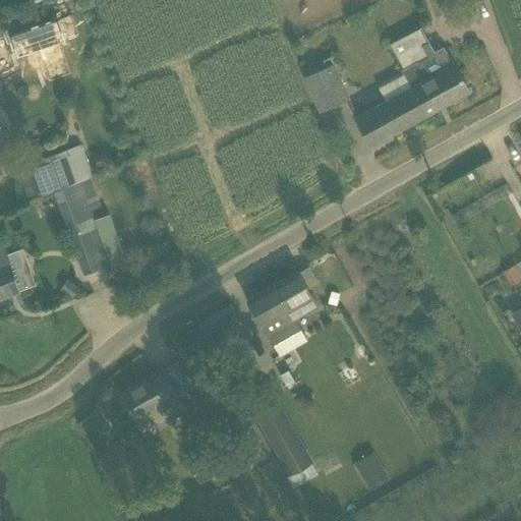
[(403,74),(410,85),(426,115),(438,109),(439,109),(469,92),(452,62),(435,72),(427,76),(425,77),(417,62),(419,61),(428,56),(421,45),(423,44),(427,42),(419,27),(391,43),(404,67),(402,68),(405,73),(403,74)]
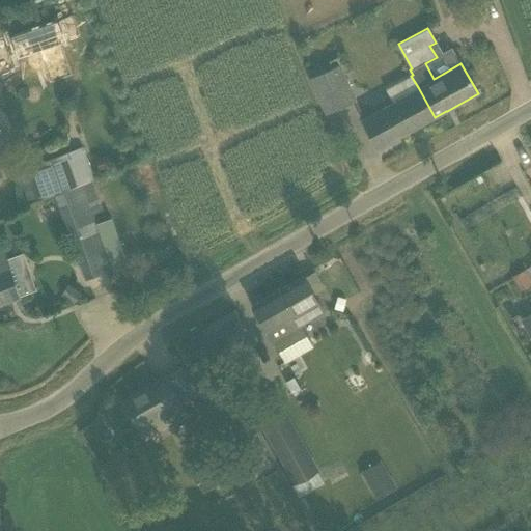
[(79,32),(68,36),(75,54),(85,50),(79,32)]
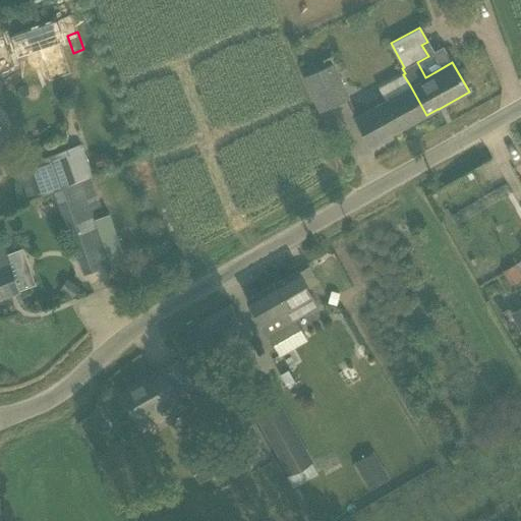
[(74,53),(73,53),(67,36),(67,35),(18,52),(25,70),(74,53)]
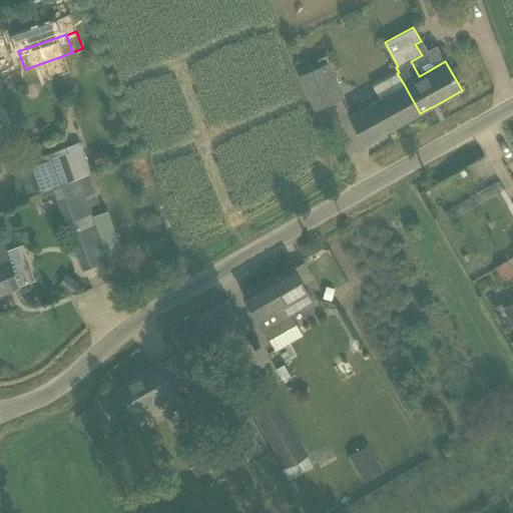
[(316,109),(345,96),(330,61),(301,74),(316,109)]
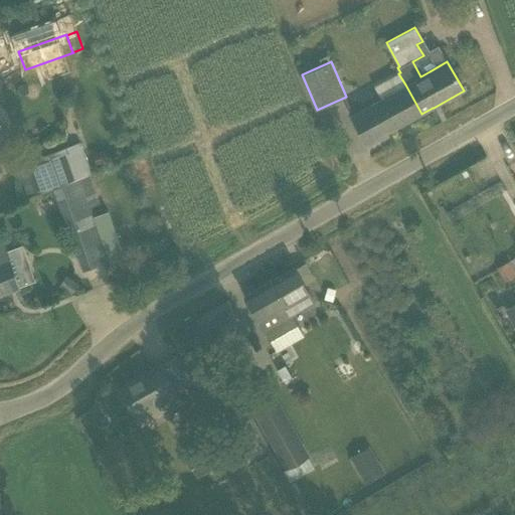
[(366,145),(421,114),(405,84),(398,73),(373,87),(380,100),(373,104),(350,116),(366,145)]
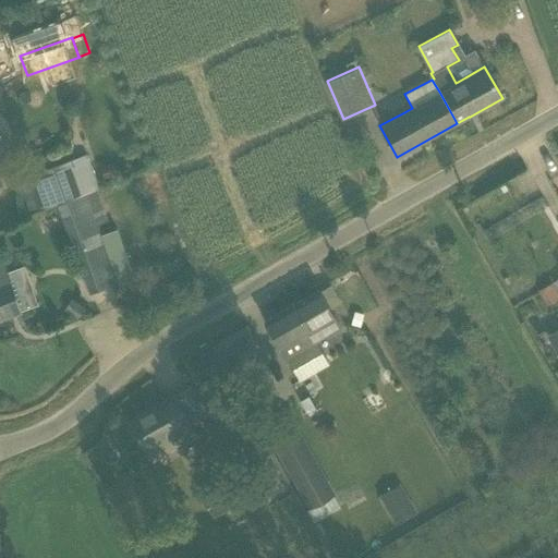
[(47,169),(59,203),(86,193),(85,190),(96,184),(84,155),(63,162),(53,167),(47,169)]
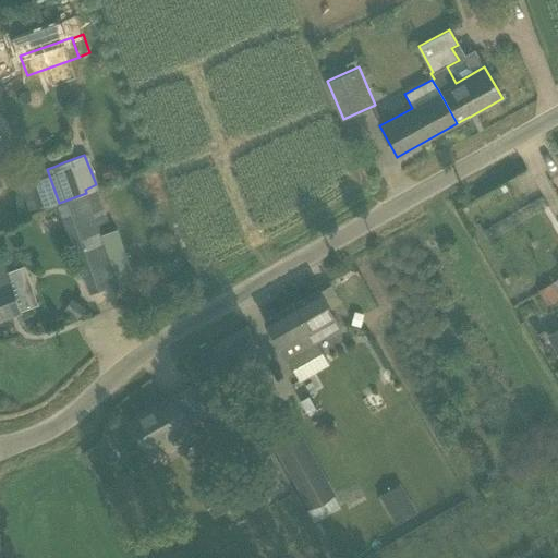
[(117,177),(114,169),(101,173),(104,181),(117,177)]
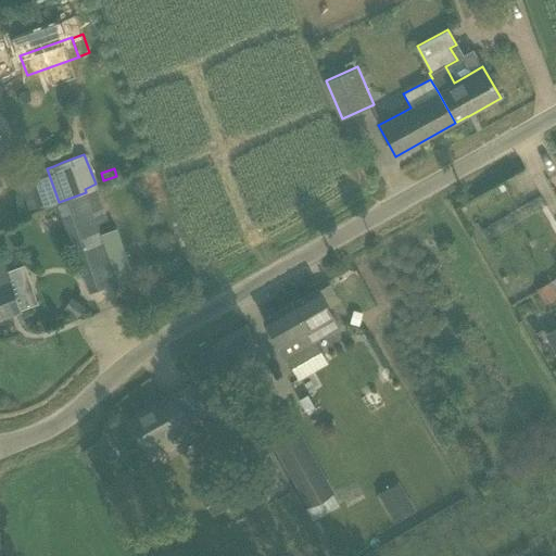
[(117,282),(111,262),(86,192),(59,202),(90,292),(117,282)]
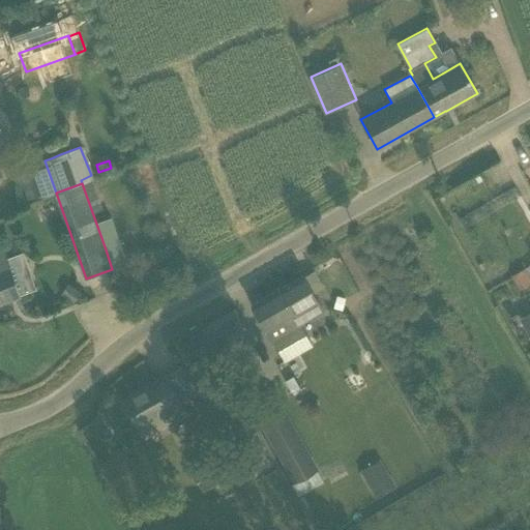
[(0,302),(22,296),(6,251),(0,253),(0,302)]
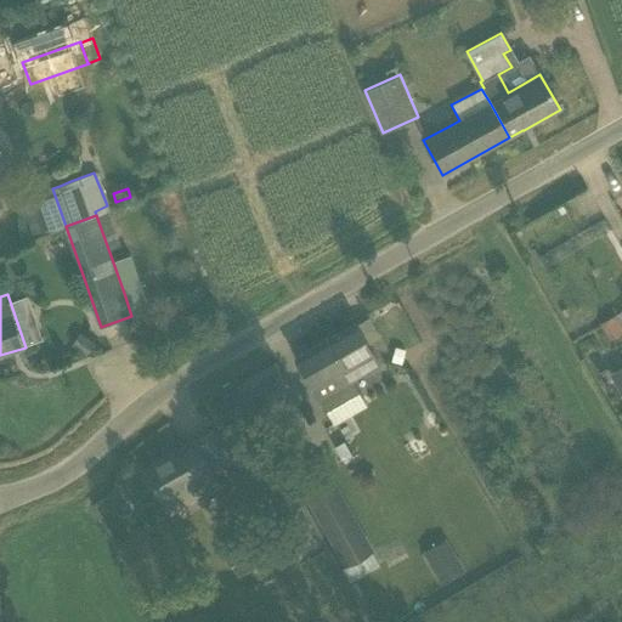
[(360,391),(352,380),(379,365),(355,324),(295,358),(312,388),(314,386),(332,416),(355,402),(351,396),(360,391)]
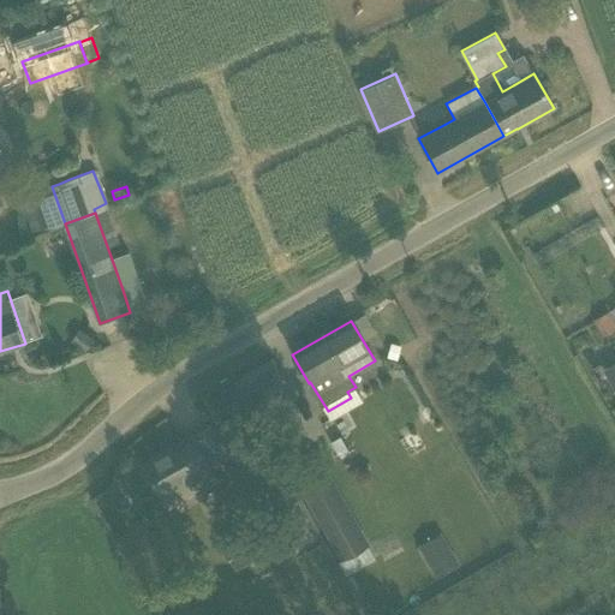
[(79,330),(71,342),(84,353),(94,340),(79,330)]
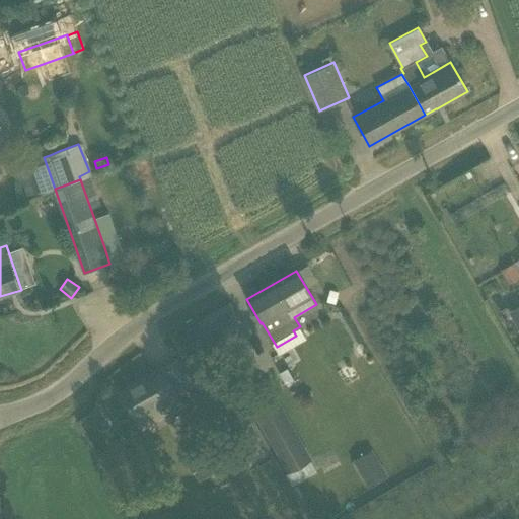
[(339,292),(329,290),(326,300),(336,303),(339,292)]
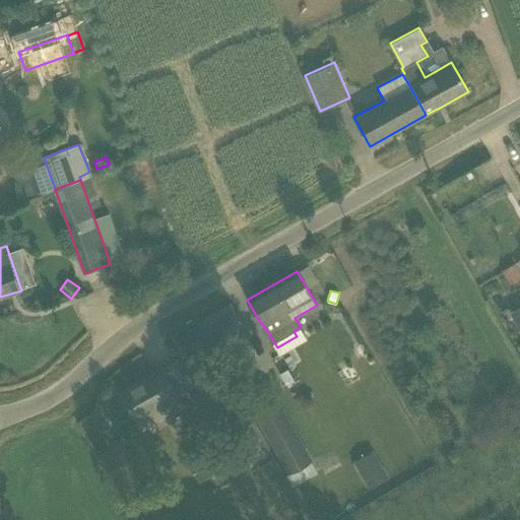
[(519,309),(511,315),(519,330),(519,309)]
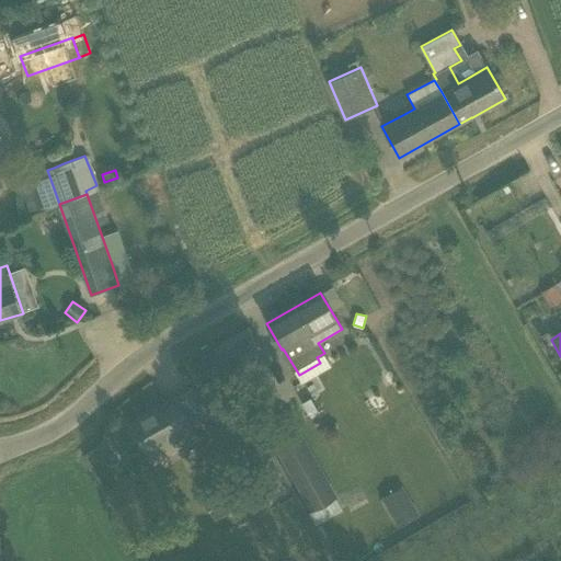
[(367,400),(379,416),(388,410),(376,393),(367,400)]
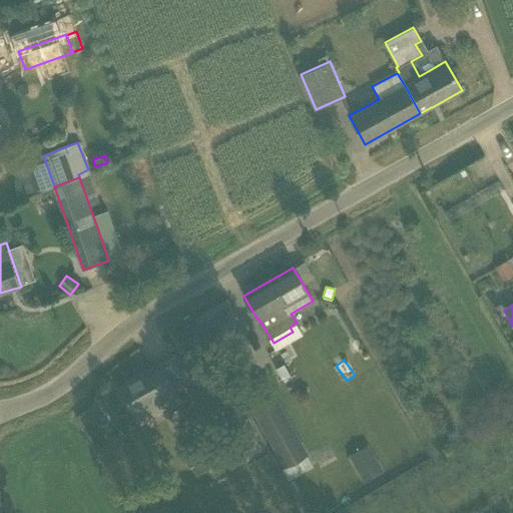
[(181,401),(160,364),(118,388),(133,415),(154,402),(160,413),(181,401)]
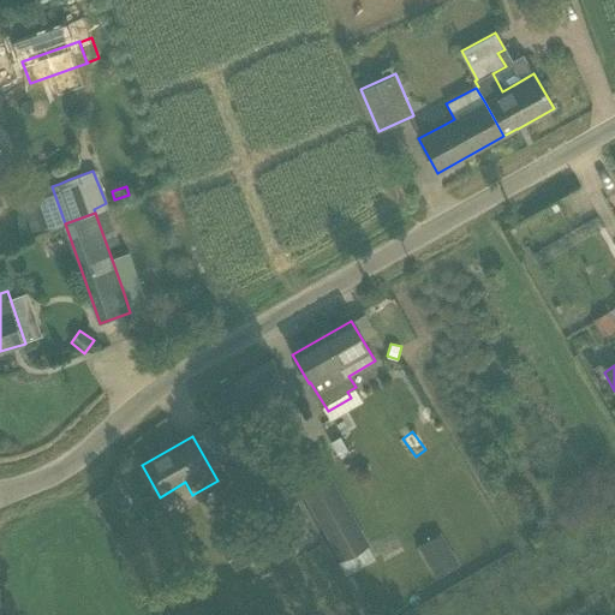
[(366,544),(368,544),(321,460),(298,473),(344,557),(336,561),(345,575),(375,560),(366,544)]
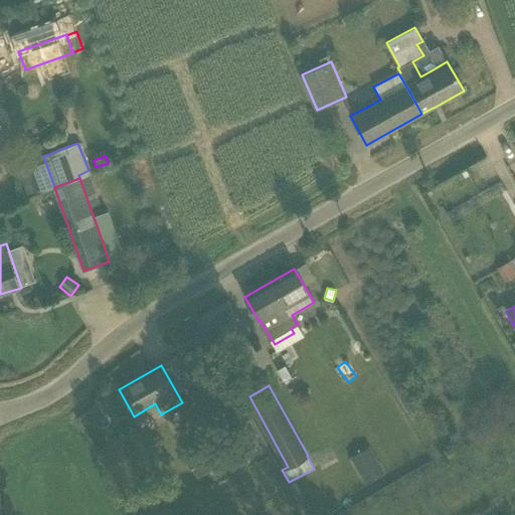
[(211,475),(243,456),(240,451),(251,444),(241,425),(230,432),(228,428),(196,448),(209,471),(211,475)]
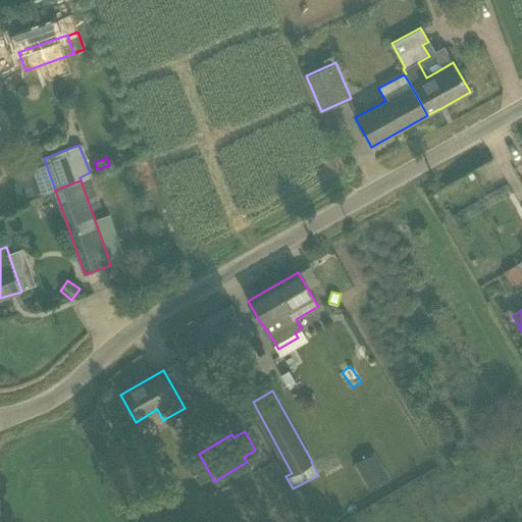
[(380,468),(362,478),(369,491),(388,481),(380,468)]
